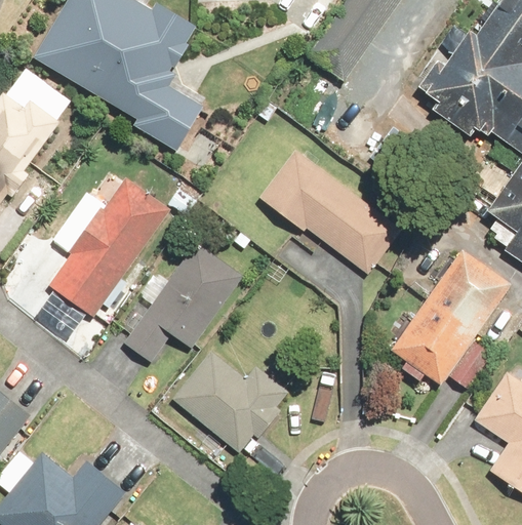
[(136,0),(68,0),(34,55),(136,118),(133,125),(176,152),(205,107),(166,83),(190,43),(186,41),(197,24),(157,0),(152,9),(136,0)]
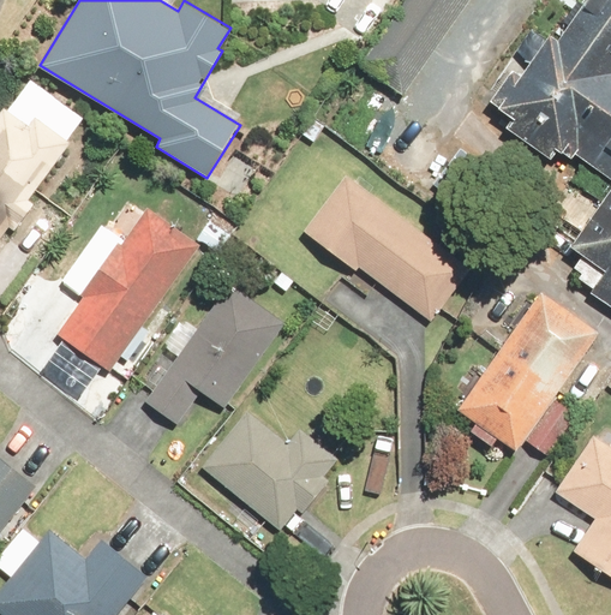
[(406,0),(361,64),(402,93),(468,0),(406,0)]
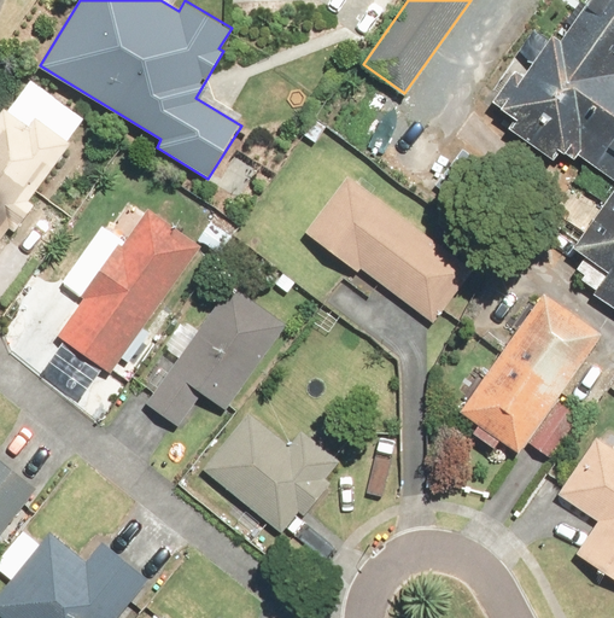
[(595,287),(591,291),(613,307),(613,0),(583,0),(566,25),(554,16),(484,116),(607,200),(574,246),(585,254),(572,272),(595,287)]
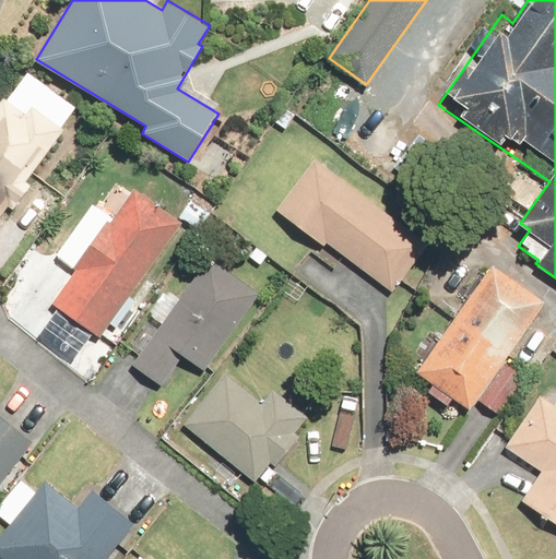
[(23,114),(1,97),(0,98),(0,217),(8,207),(12,211),(31,185),(26,181),(63,131),(28,106),(23,114)]
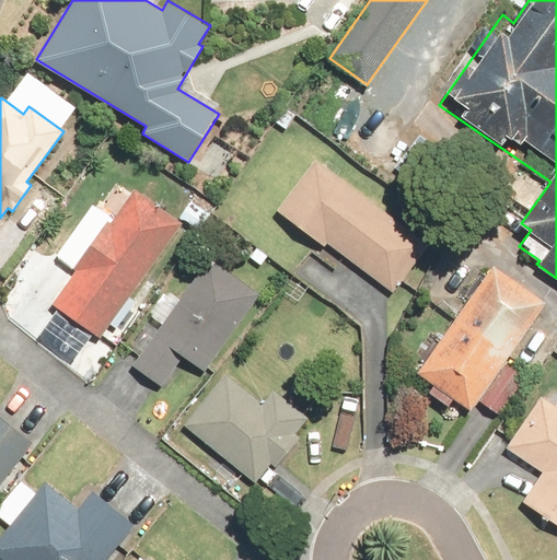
[(431,244),(314,159),(277,208),(394,294),(431,244)]
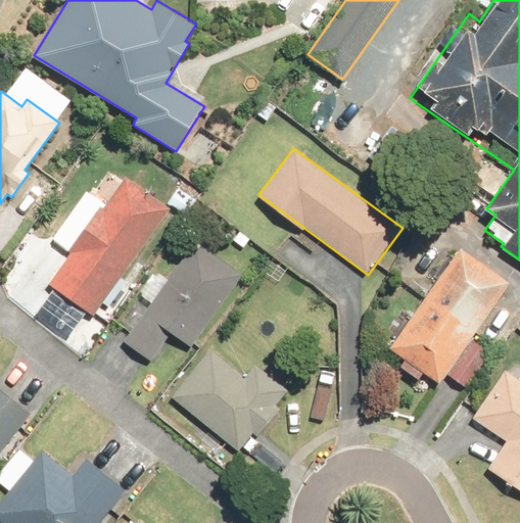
[(92,317),(170,208),(123,175),(45,283),(92,317)]
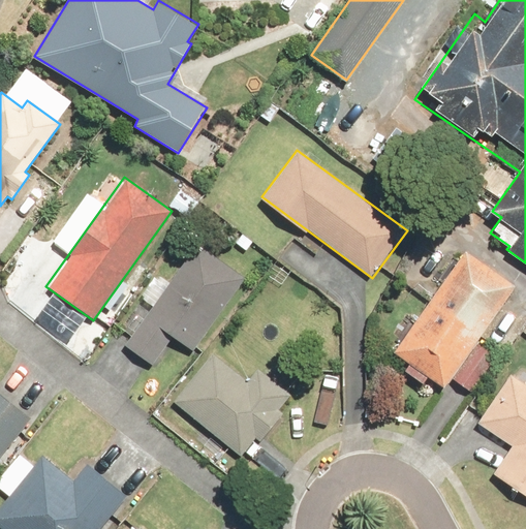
[(246,277),(196,242),(123,346),(153,366),(174,337),(194,351),(246,277)]
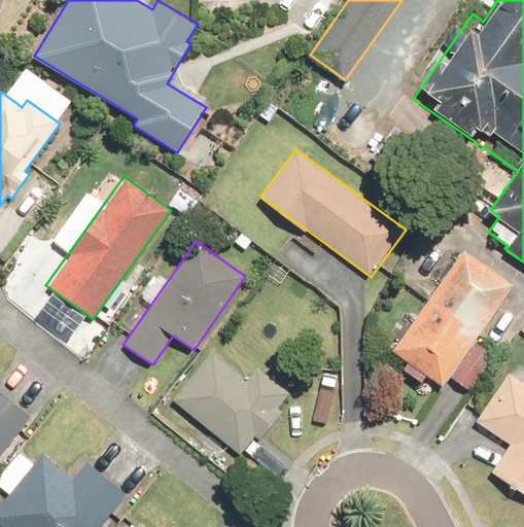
[(446,385),(516,283),(464,248),(394,351),(409,360),(404,369),(421,381),(427,373),(446,385)]
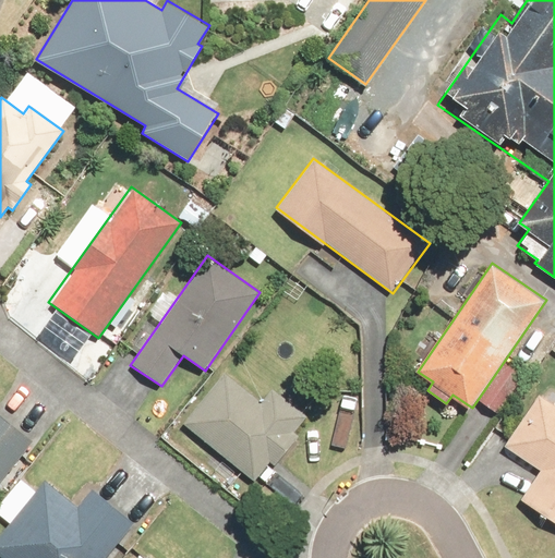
[(225,372),(182,423),(253,481),(268,462),(273,465),(299,435),(293,432),(305,417),(270,389),(261,401),(225,372)]
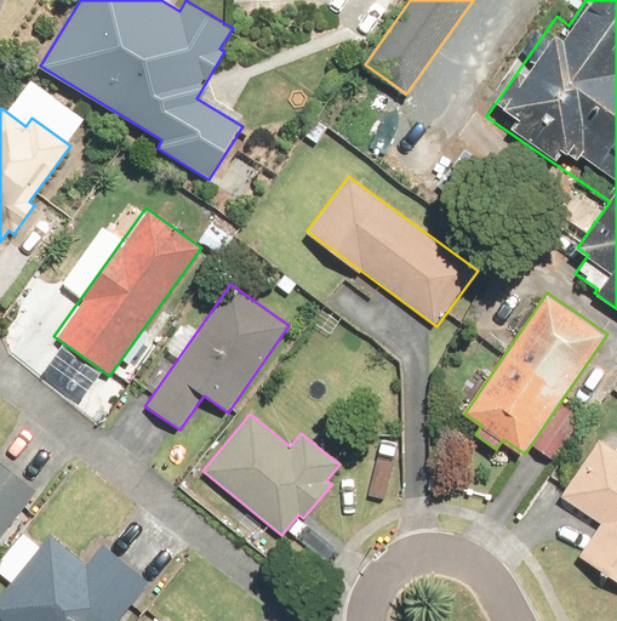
[(616,454),(598,442),(560,496),(599,523),(576,557),(616,585),(616,454)]
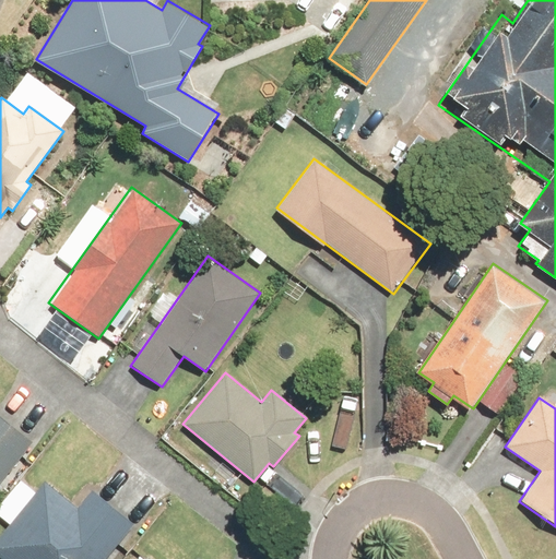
[(105,558),(133,524),(91,490),(77,508),(44,480),(0,535),(0,558),(105,558)]
